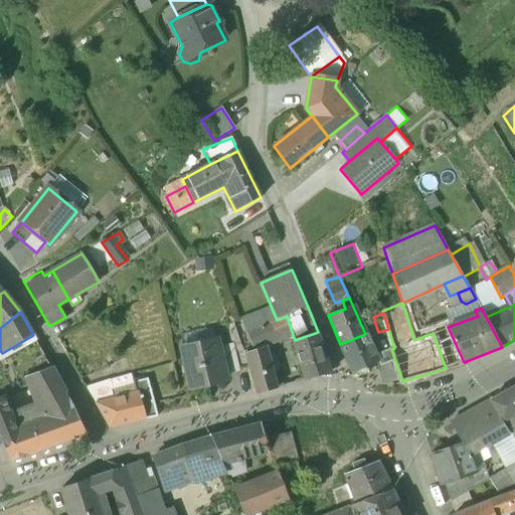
[(277,320),(270,323),(267,317),(259,321),(261,327),(246,332),(253,351),(264,346),(265,346),(285,338),(293,335),(287,316),(277,320)]
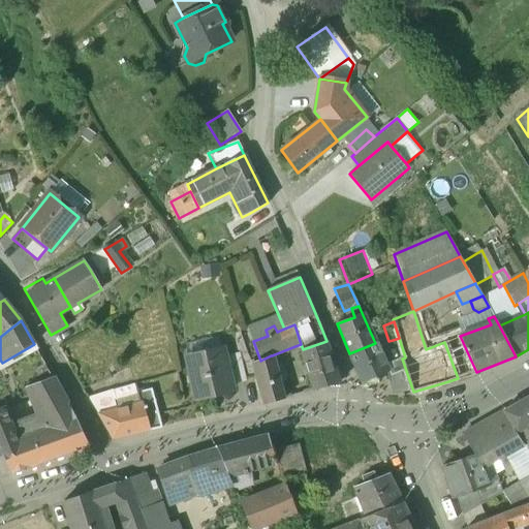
[(476,372),(460,336),(444,342),(458,378),(475,371),(475,372),(476,372)]
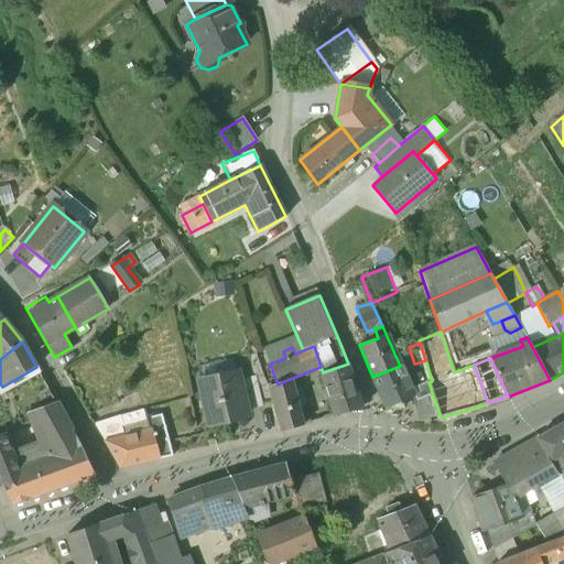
[(323,372),(321,372),(334,416),(362,409),(348,364),(323,372)]
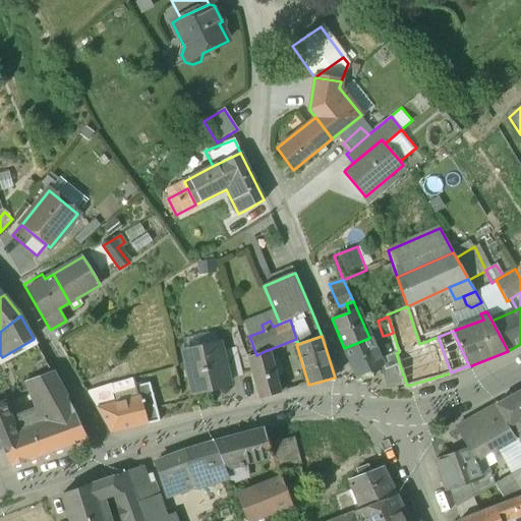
[(369,338),(344,348),(357,378),(382,367),(383,366),(380,359),(369,338)]
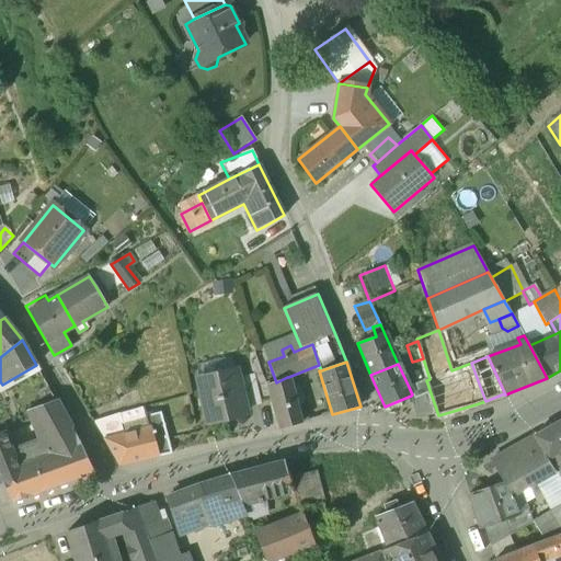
[(36,365),(2,385),(0,381),(0,392),(39,371),(36,365)]
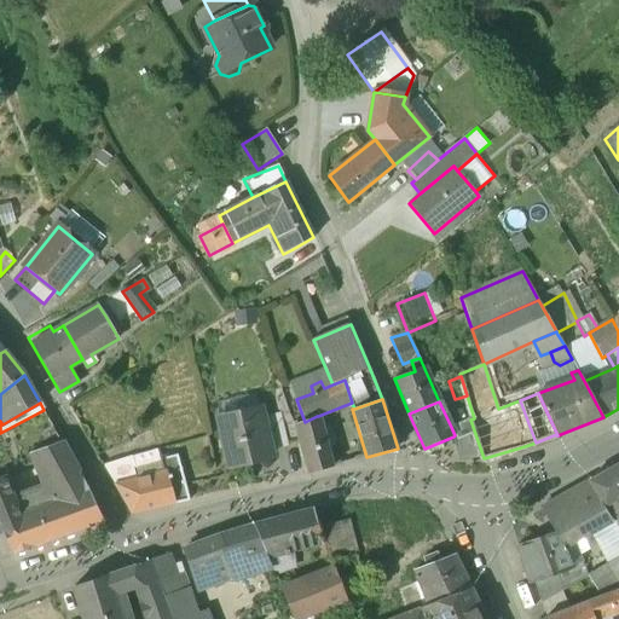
[(260,409),(219,418),(230,467),(271,457),(270,451),(262,418),(260,409)]
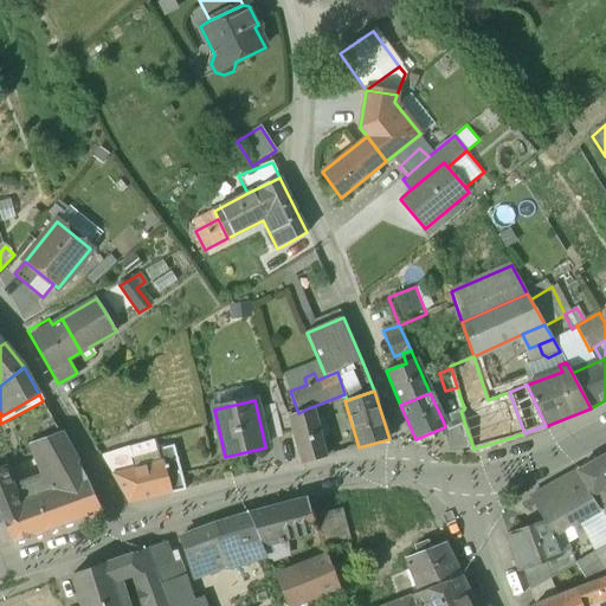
[(275,405),(257,410),(264,442),(282,437),(275,405)]
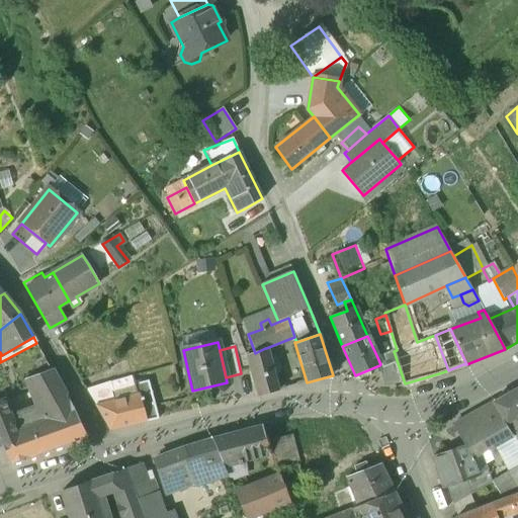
[(265,348),(255,353),(246,356),(257,397),(277,391),(266,348),(265,348)]
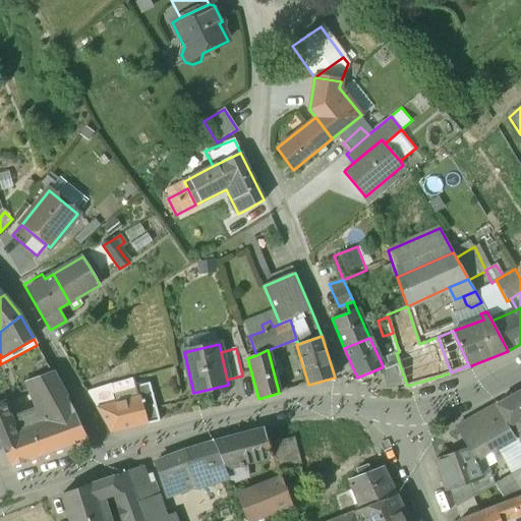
[(396,353),(380,359),(383,366),(382,367),(386,387),(407,386),(396,353)]
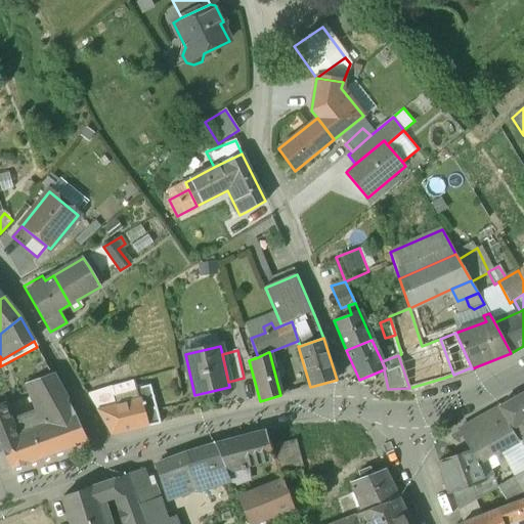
[(52,375),(26,384),(36,411),(10,421),(3,403),(0,404),(0,443),(0,445),(3,450),(10,470),(87,441),(76,416),(67,400),(52,375)]
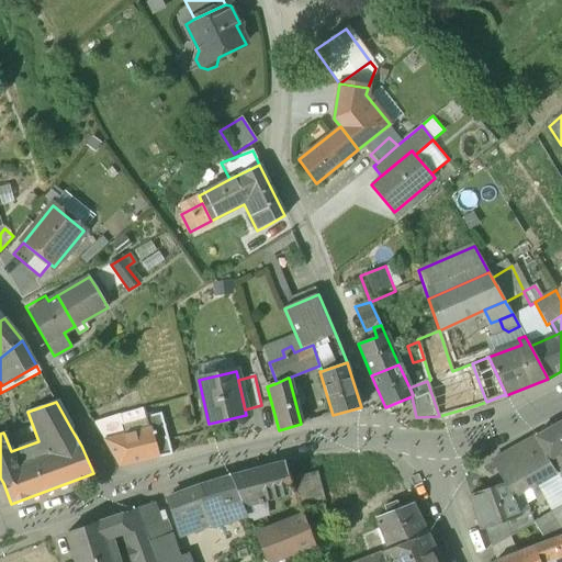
[(143,408),(93,424),(103,440),(165,425),(161,415),(146,419),(143,408)]
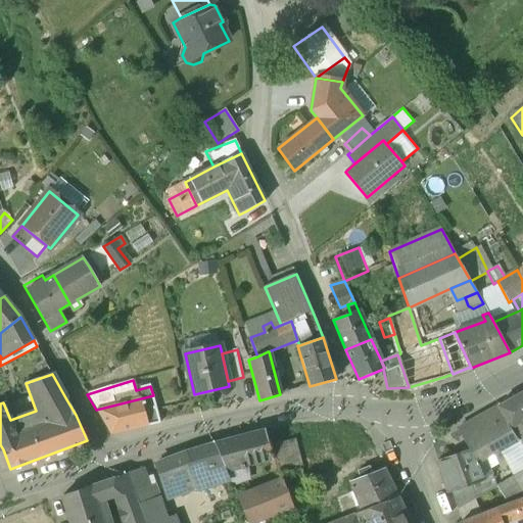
[(522,392),(497,407),(497,408),(518,439),(522,447),(522,392)]
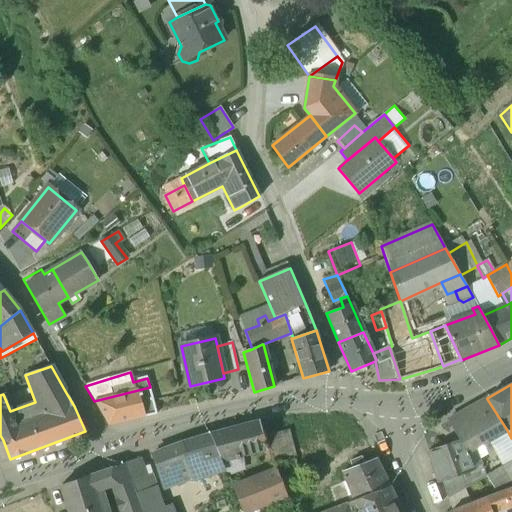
[(150,387),(94,401),(109,426),(156,414),(150,387)]
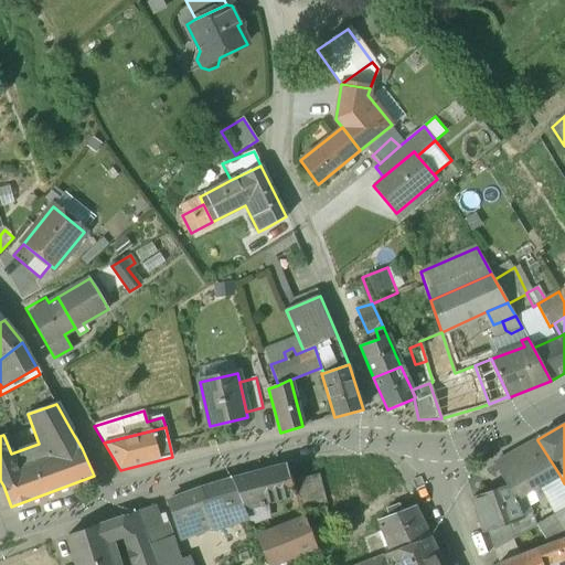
[(537,440),(494,465),(502,478),(501,478),(505,487),(472,498),(484,533),(488,532),(523,520),(522,516),(515,499),(540,486),(560,475),(537,440)]
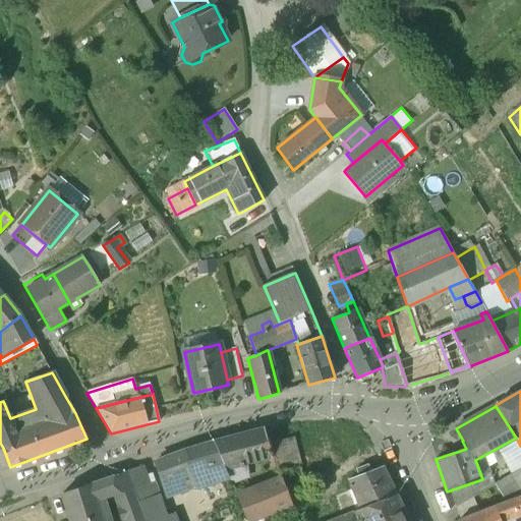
[(287,425),(264,430),(268,445),(291,439),(287,425)]
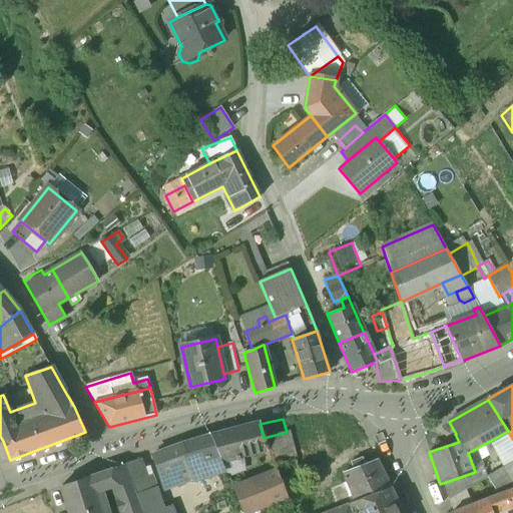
[(260,424),(229,431),(211,437),(221,461),(267,449),(264,438),(260,424)]
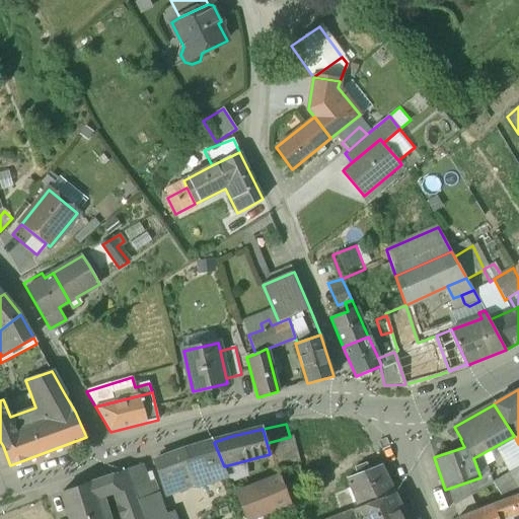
[(514,436),(496,446),(510,472),(518,466),(518,444),(514,436)]
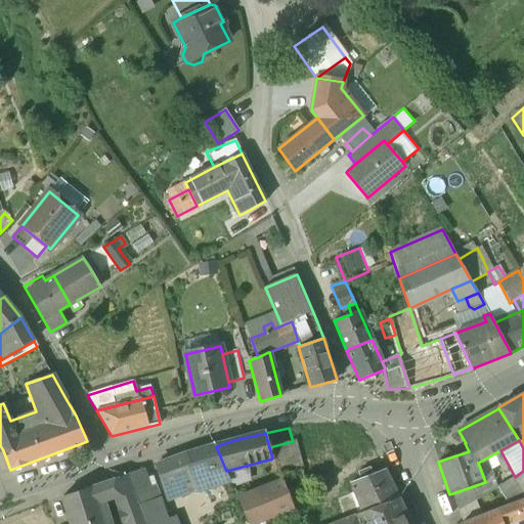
[(293,441),(269,447),(272,459),(278,476),(302,469),(295,441),(293,441)]
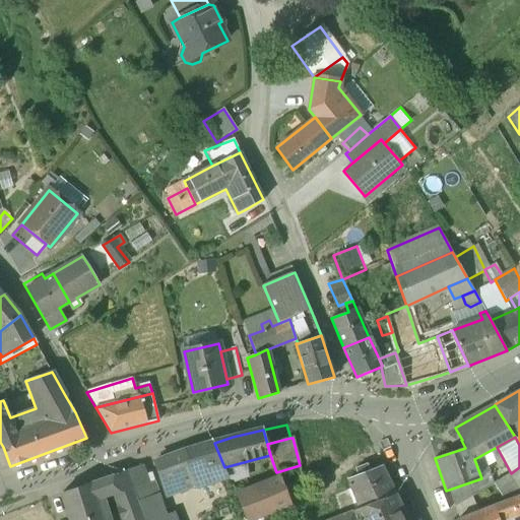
[(214,443),(182,452),(195,489),(231,479),(224,467),(214,443)]
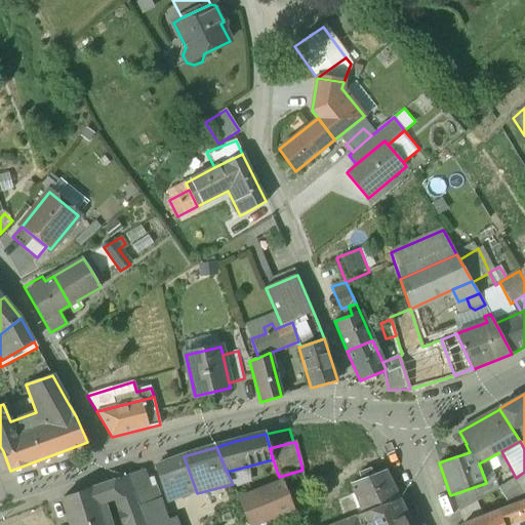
[(184,456),(157,467),(164,486),(167,485),(173,500),(197,493),(184,456)]
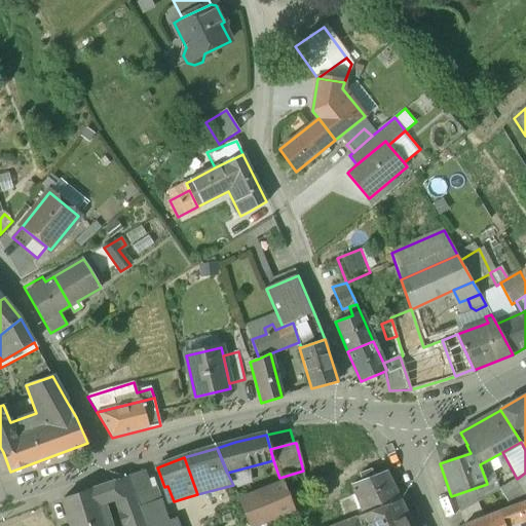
[(312,501),(303,471),(282,478),(284,485),(294,510),(312,501)]
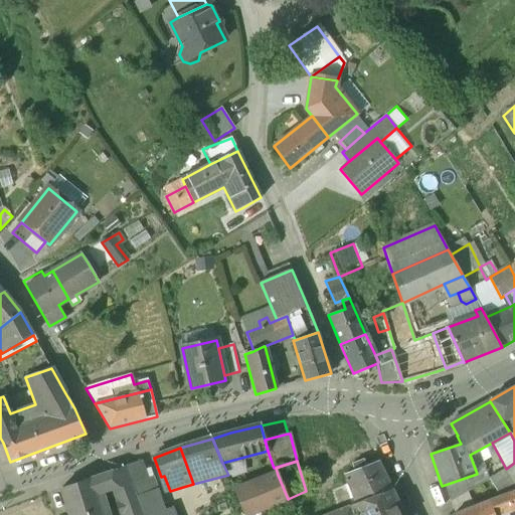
[(378,463),(364,468),(361,462),(352,465),(354,472),(345,475),(353,495),(356,504),(392,491),(378,463)]
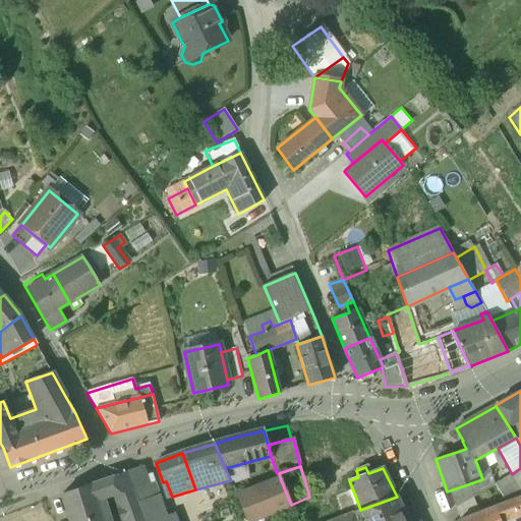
[(142,468),(126,473),(130,488),(154,481),(142,468)]
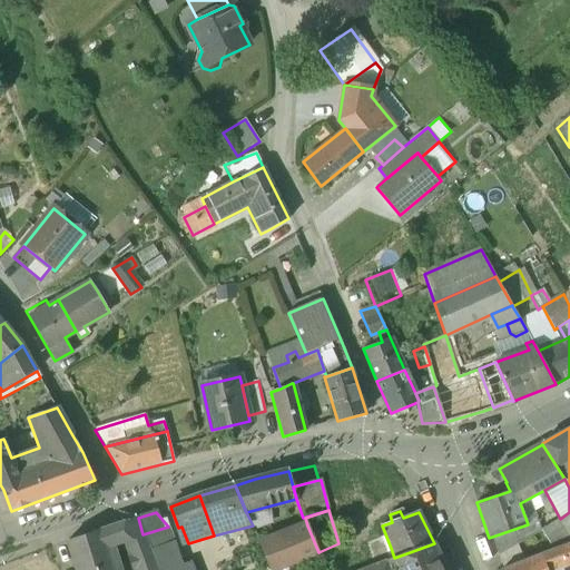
[(569,512),(560,519),(569,537),(569,512)]
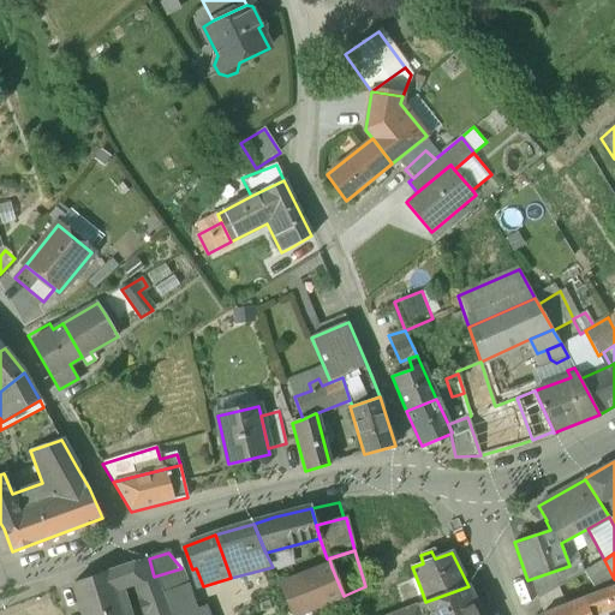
[(149,559),(109,572),(115,591),(136,583),(147,614),(168,614),(154,577),(149,559)]
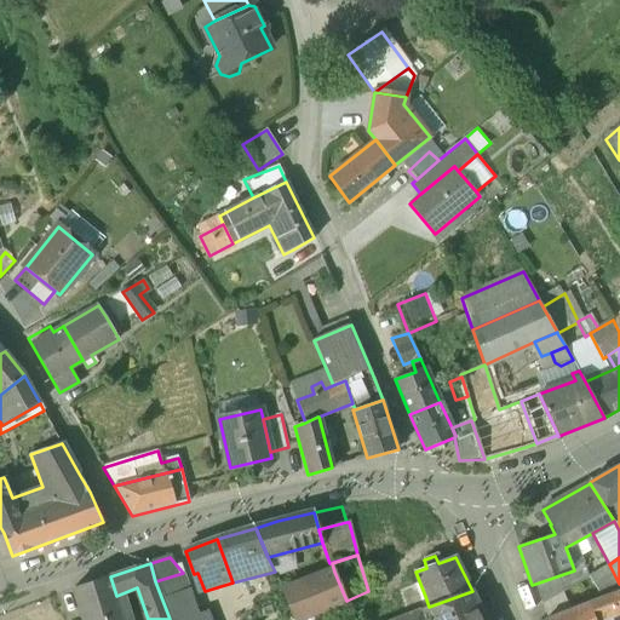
[(574,570),(535,584),(543,604),(563,592),(589,577),(584,563),(573,567),(574,570)]
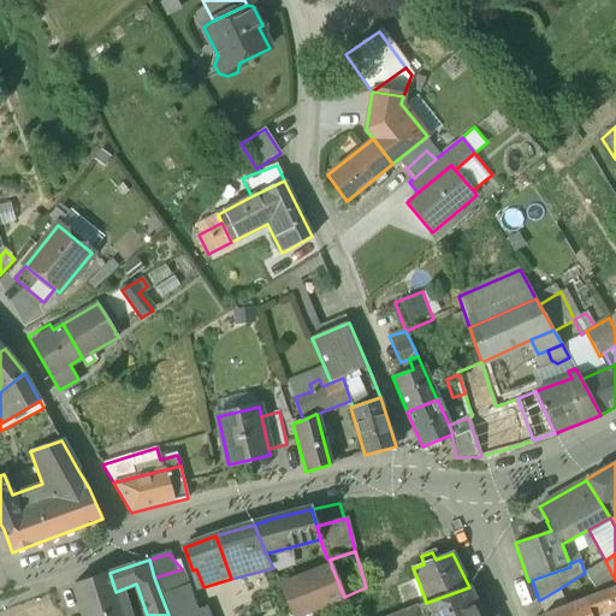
[(332,568),(280,588),(291,615),(302,615),(344,597),(332,568)]
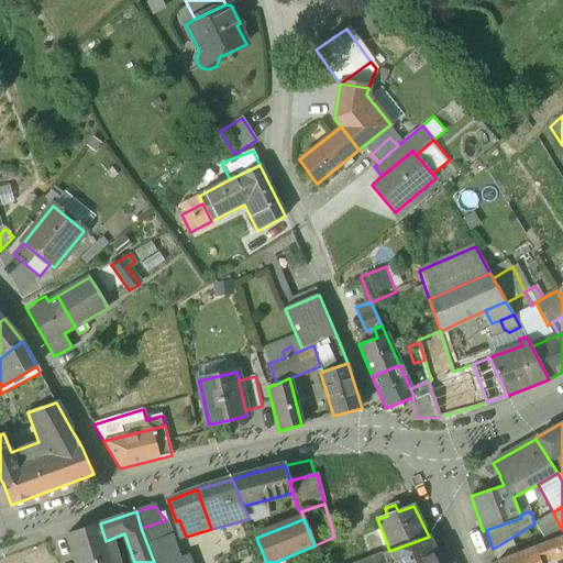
[(166,520),(141,528),(154,562),(163,562),(184,556),(166,520)]
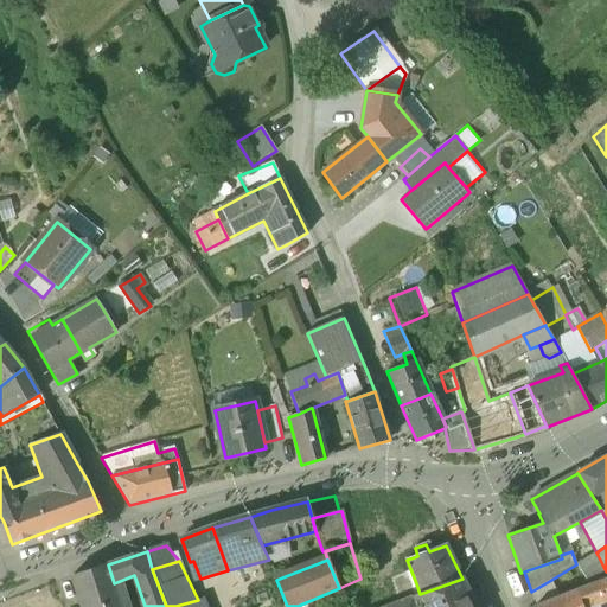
[(108,564),(72,576),(82,606),(121,606),(114,583),(108,564)]
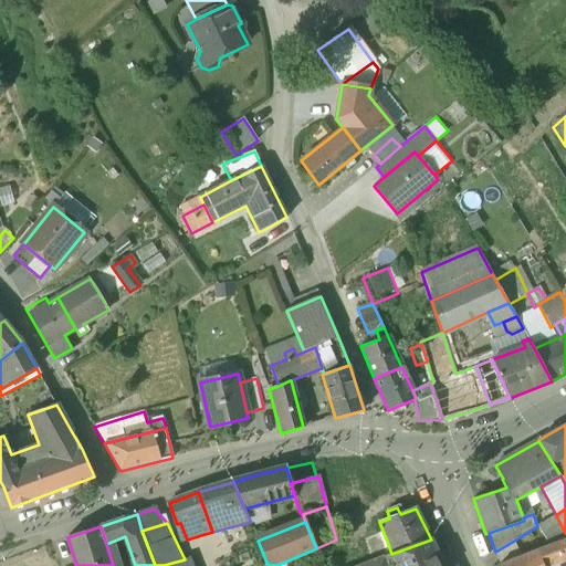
[(391,554),(385,557),(389,565),(443,565),(431,540),(391,554)]
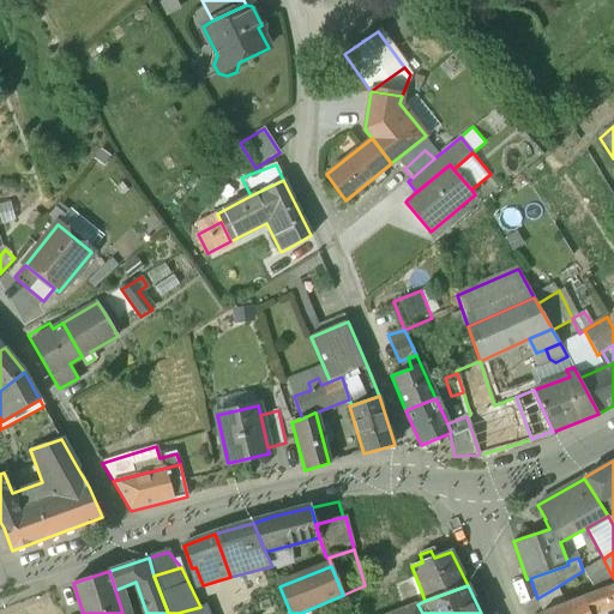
[(558,587),(537,599),(542,613),(565,605),(558,587)]
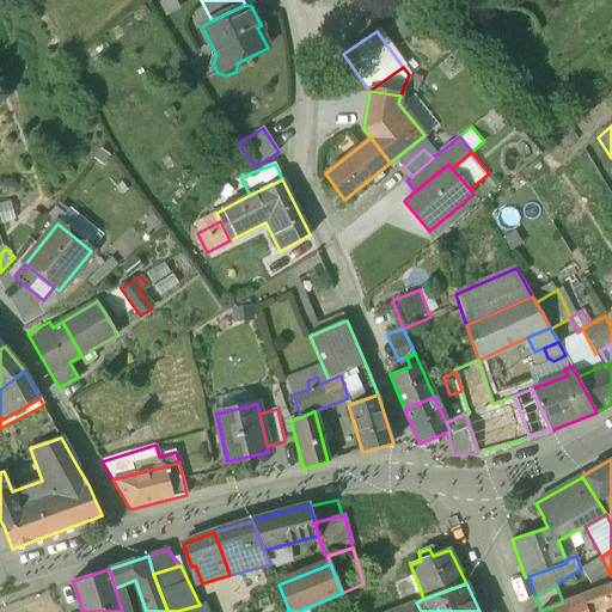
[(540,611),(538,611),(601,611),(601,610),(609,606),(607,604),(611,601),(611,588),(611,585),(540,611)]
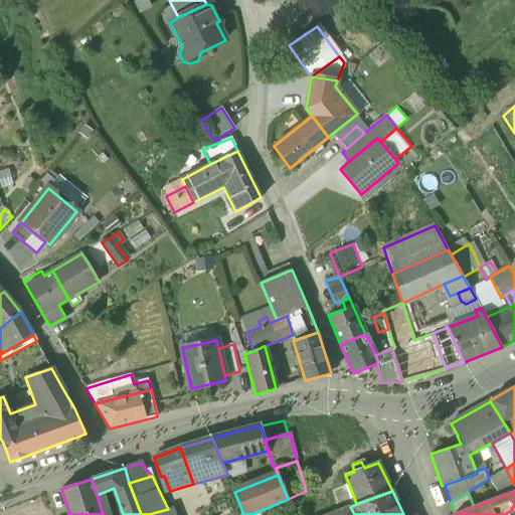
[(353,495),(338,501),(335,493),(308,503),(312,514),(328,514),(350,507),(356,504),(353,495)]
